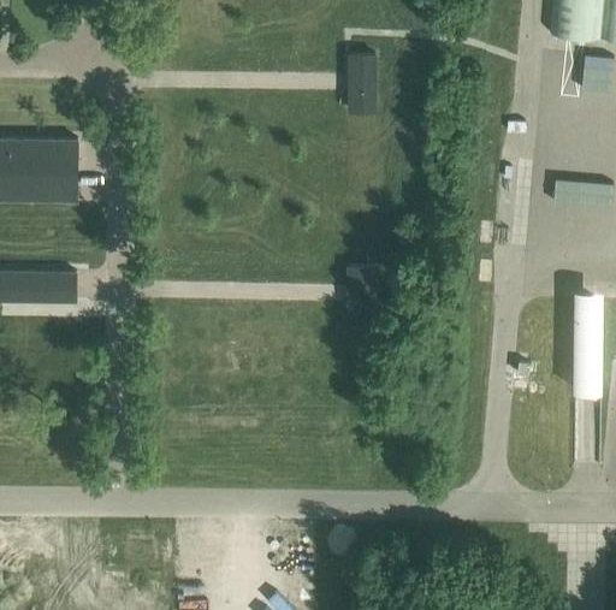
[(615,0),(552,0),(549,35),(615,41),(615,0)]
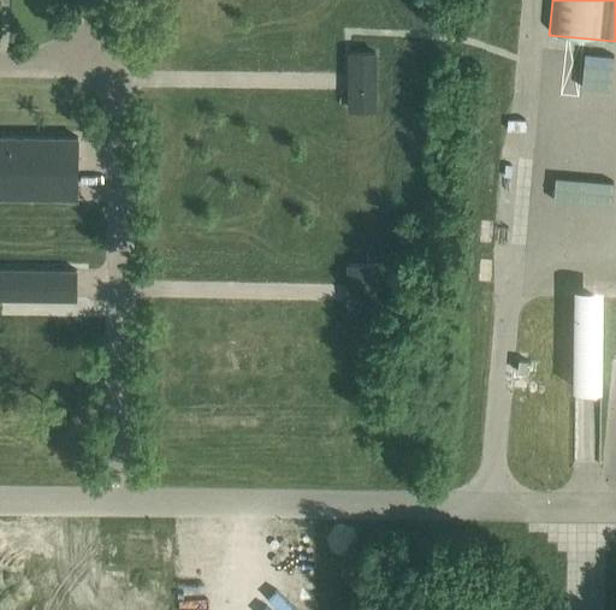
[(351,57),(350,95),(350,113),(375,113),(375,57),(351,57)]
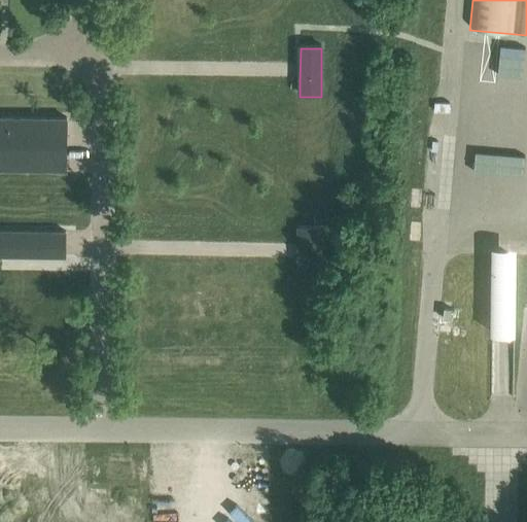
[(30,174),(30,173),(66,173),(67,122),(0,120),(0,172),(26,173),(26,174),(30,174)]
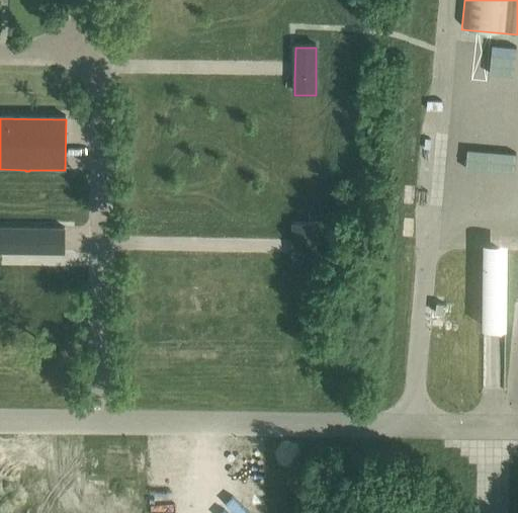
[(315,226),(293,226),(293,273),(315,274),(315,226)]
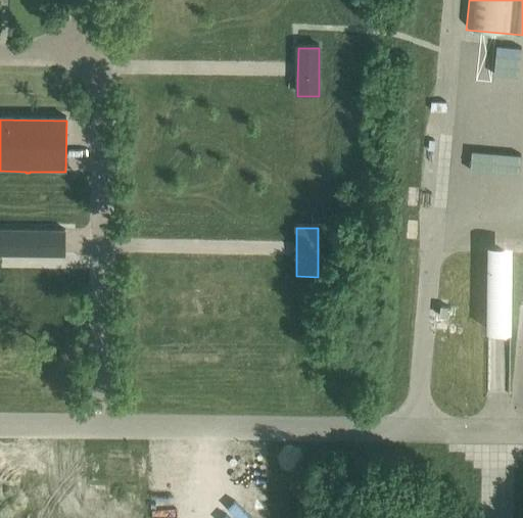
[(0,256),(52,257),(65,257),(65,233),(0,232),(0,256)]
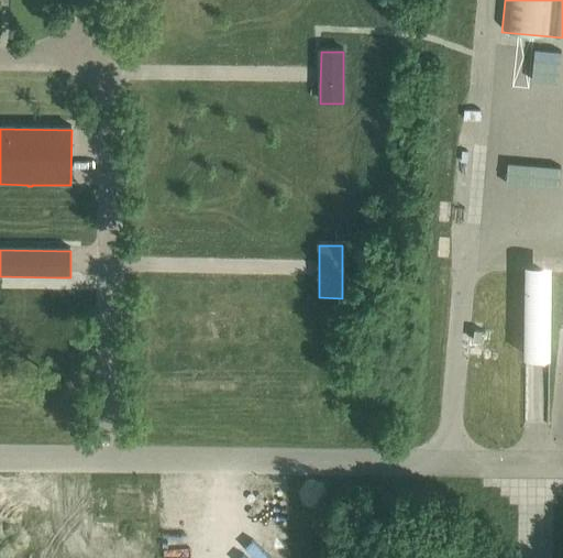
[(483,335),(474,334),(473,345),(482,345),(483,335)]
